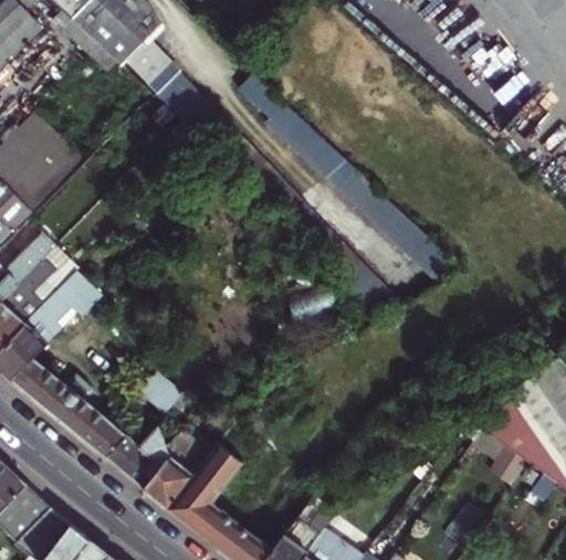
[(0,0),(0,76),(45,32),(24,12),(12,0),(0,0)]
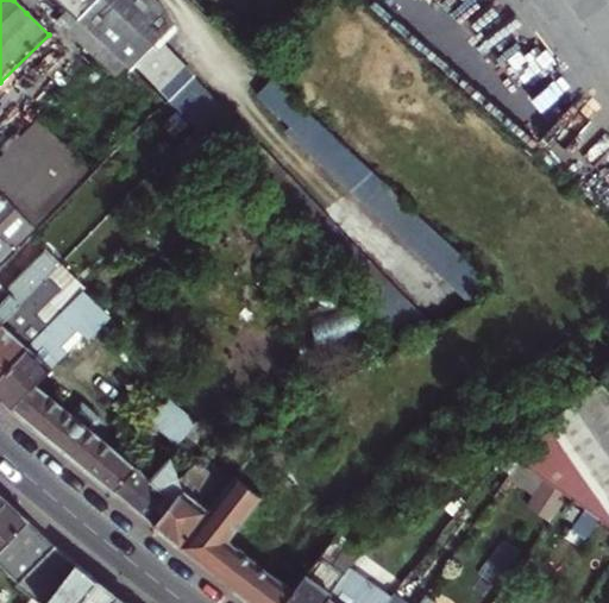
[(38,0),(13,0),(26,13),(38,0)]
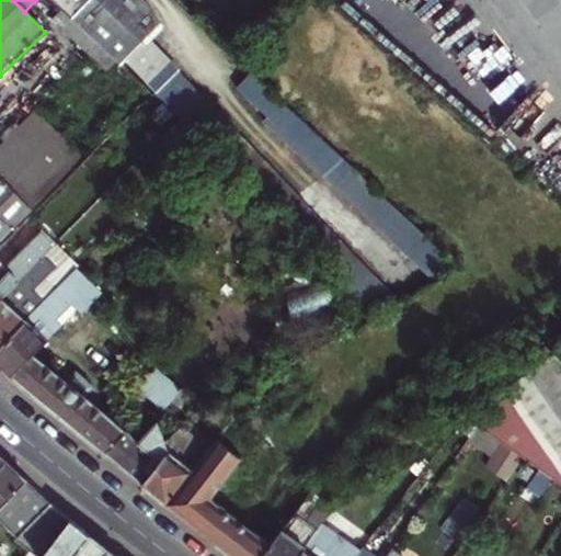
[(374,325),(403,306),(183,74),(149,42),(165,24),(139,0),(50,0),(65,13),(121,65),(183,123),(370,321),(374,325)]
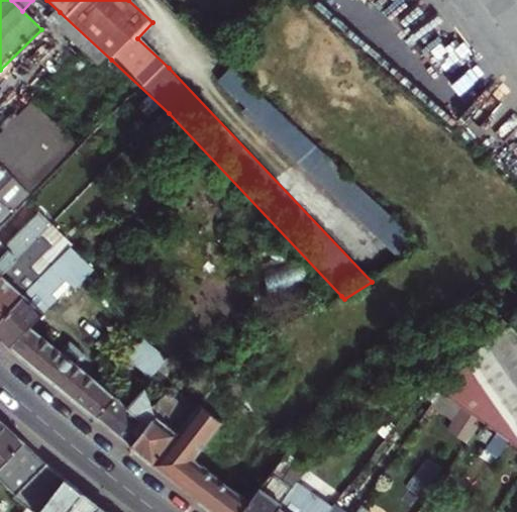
[(111,60),(60,12),(50,20),(103,68),(111,60)]
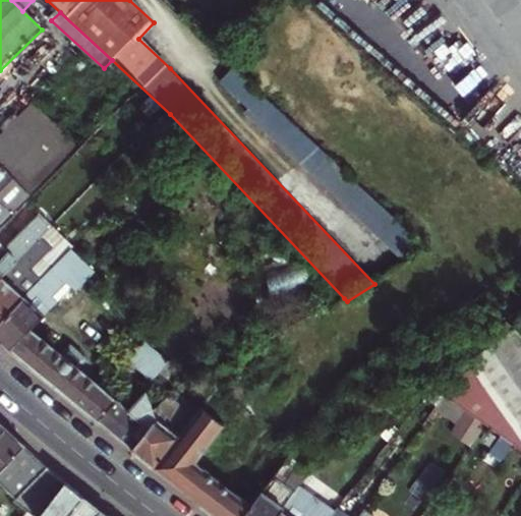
[(235,70),(222,84),(250,110),(245,116),(299,165),(306,158),(289,141),(299,130),(235,70)]
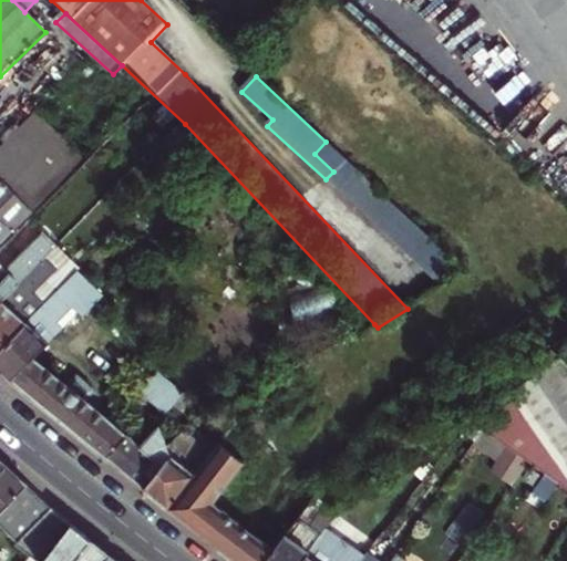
[(0,148),(0,178),(34,215),(85,164),(39,113),(0,148)]
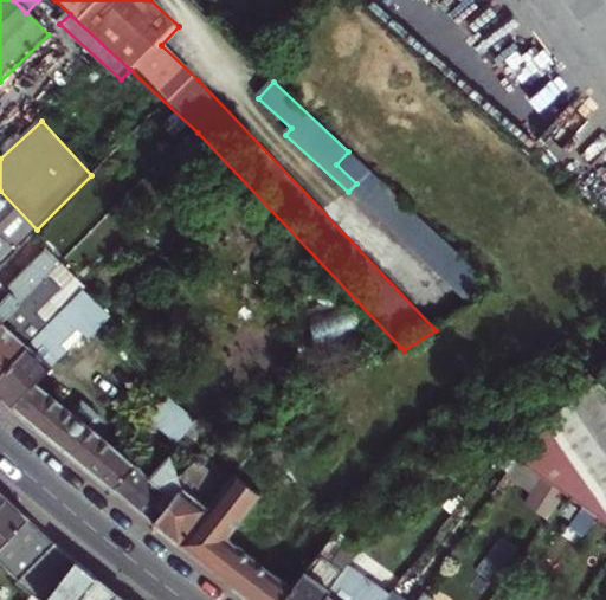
[(500,292),(348,152),(336,165),(356,184),(348,192),(474,308),(500,292)]
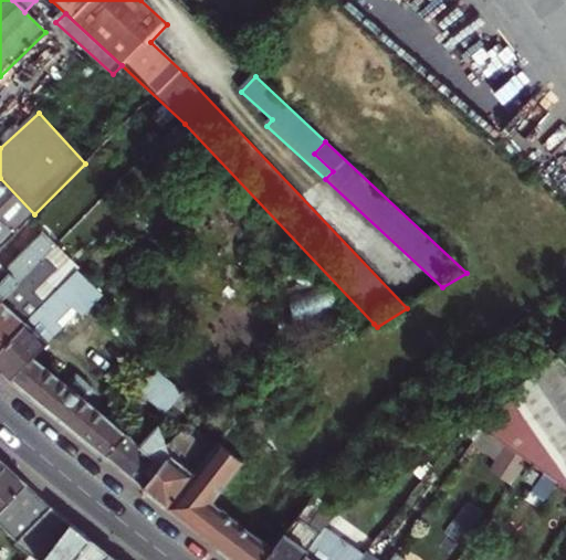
[(0,249),(34,214),(0,178),(0,249)]
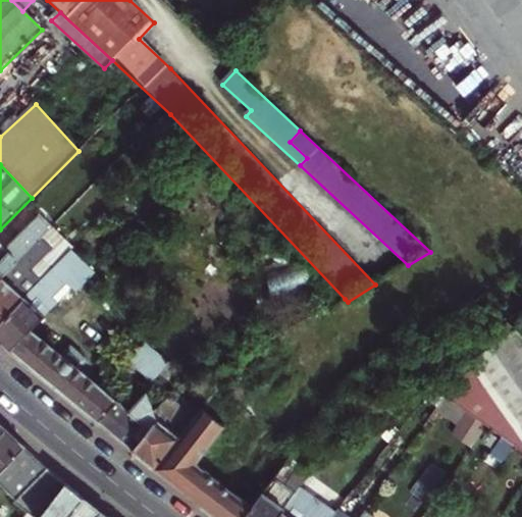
[(0,244),(0,278),(51,227),(39,215),(5,249),(0,244)]
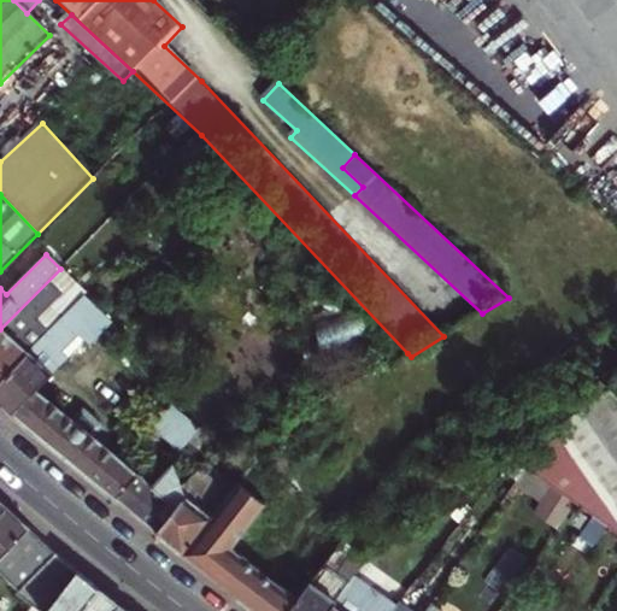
[(60,269),(0,329),(0,381),(86,294),(60,269)]
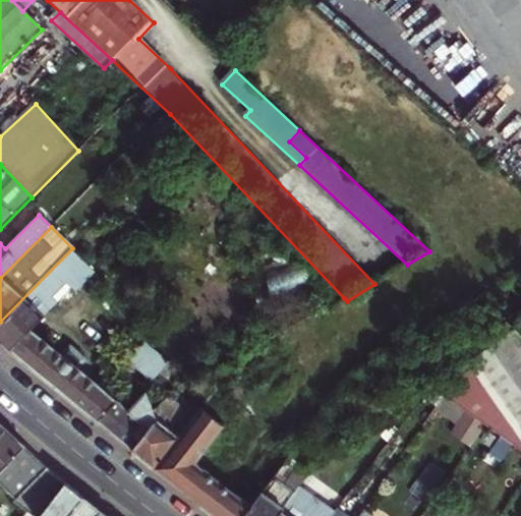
[(72,248),(0,322),(0,339),(3,342),(131,451),(156,421),(153,407),(163,399),(188,379),(143,343),(135,353),(129,349),(125,354),(130,358),(126,363),(151,384),(153,395),(133,416),(111,397),(113,394),(100,383),(97,386),(32,330),(71,287),(75,291),(95,272),(72,248)]
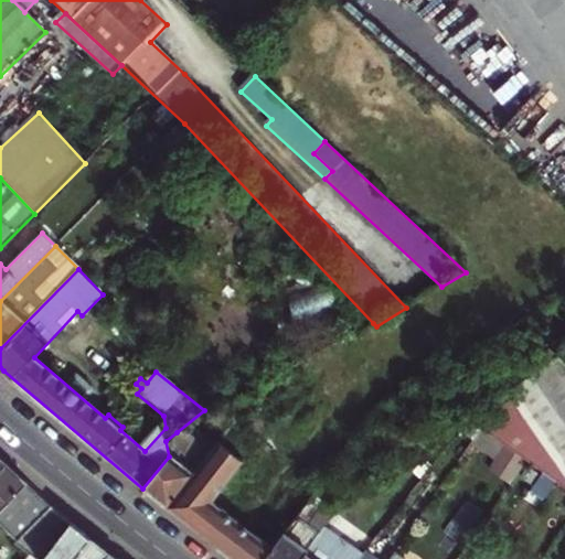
[(564,352),(467,420),(480,431),(503,448),(564,491),(564,352)]
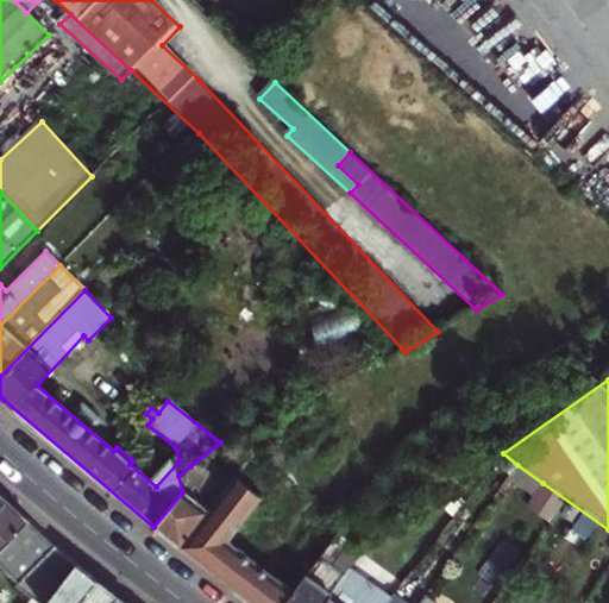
[(532,496),(542,483),(518,465),(508,479),(532,496)]
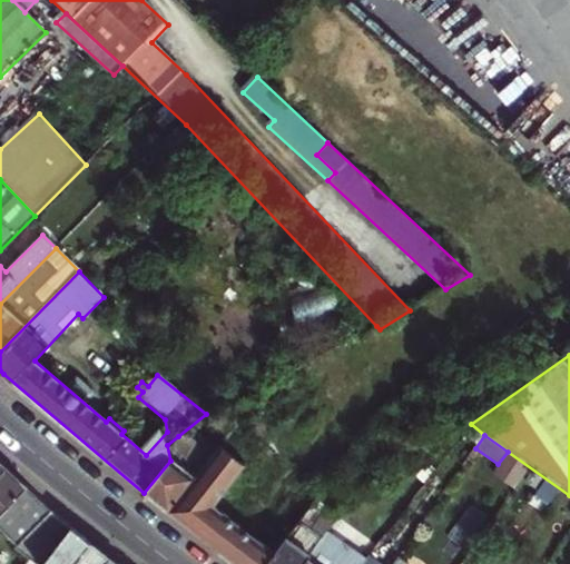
[(170,461),(144,493),(157,504),(167,512),(208,461),(178,436),(167,445),(170,461)]
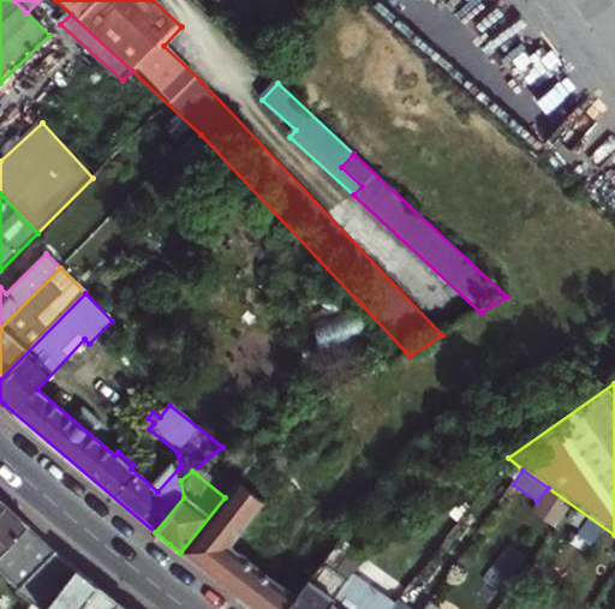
[(264,505),(237,482),(225,497),(180,553),(230,590),(252,608),(286,608),(294,598),(231,547),(264,505)]
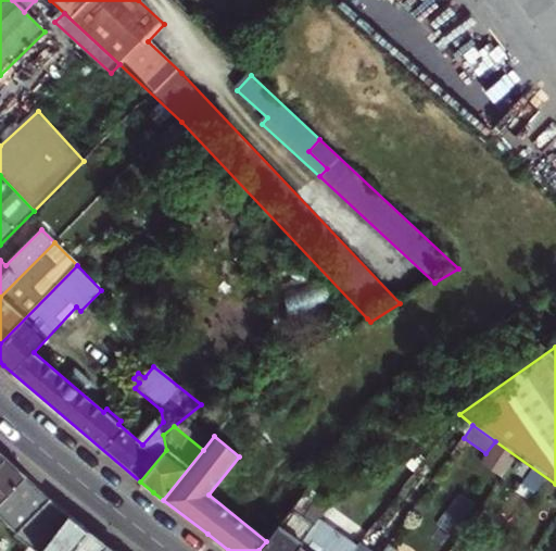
[(0,502),(26,474),(11,461),(0,451),(0,502)]
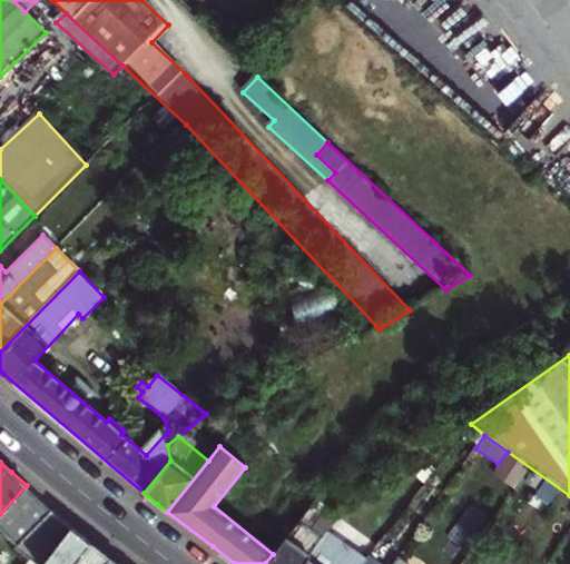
[(531,491),(539,481),(531,475),(523,485),(531,491)]
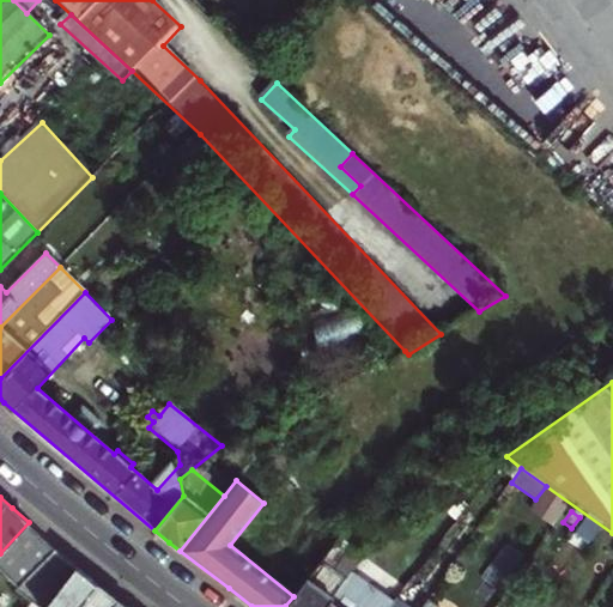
[(0,563),(19,582),(54,546),(29,522),(0,553),(0,563)]
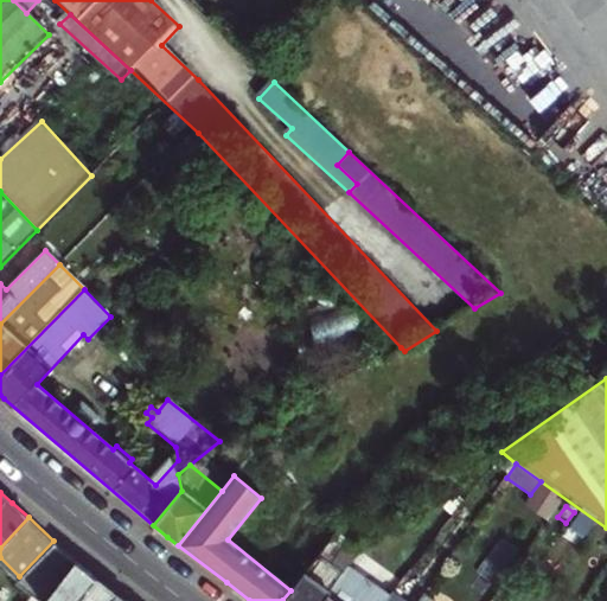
[(291,590),(282,600),(320,600),(349,563),(357,552),(363,548),(365,547),(355,537),(340,526),(291,590)]
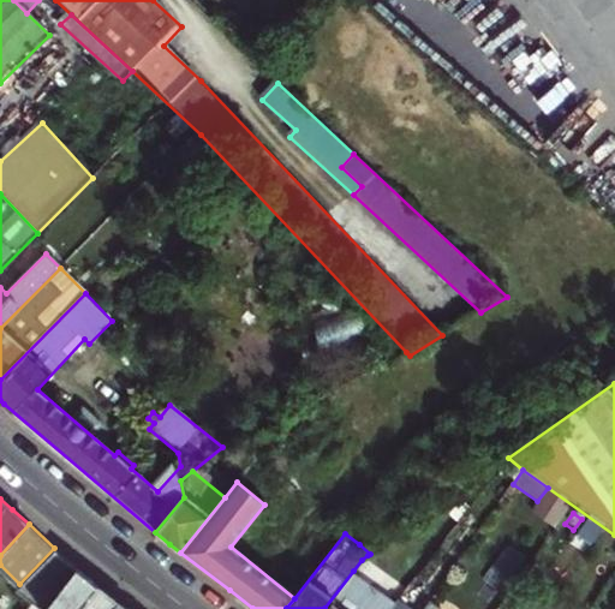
[(82,608),(99,587),(77,568),(59,551),(22,592),(34,602),(28,608),(82,608)]
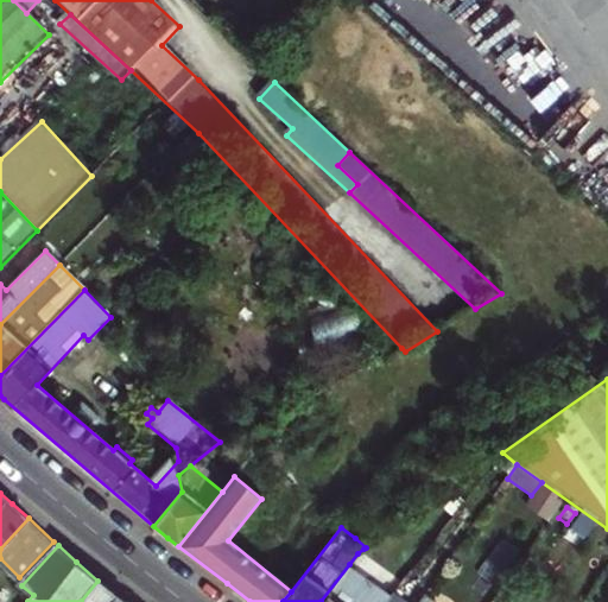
[(349,564),(321,601),(385,601),(391,594),(349,564)]
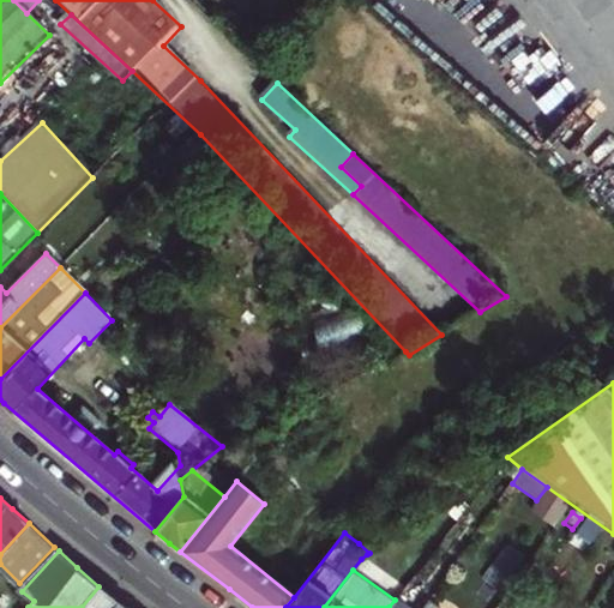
[(114,607),(118,602),(110,596),(98,587),(82,607),(114,607)]
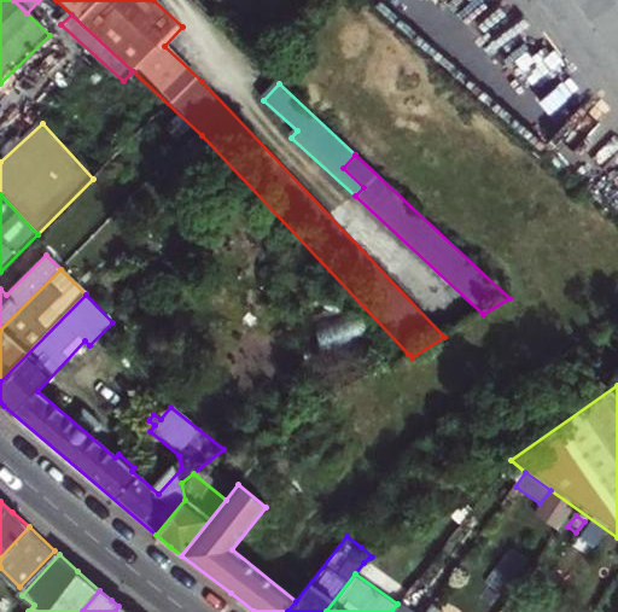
[(397,604),(391,611),(415,611),(401,601),(397,604)]
